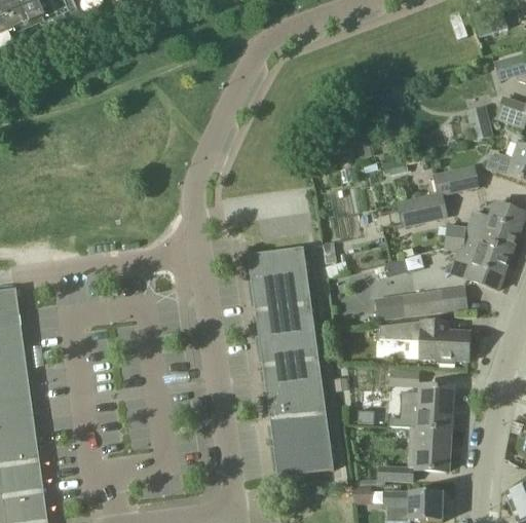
[(44,21),(35,0),(0,0),(0,38),(10,35),(44,21)]
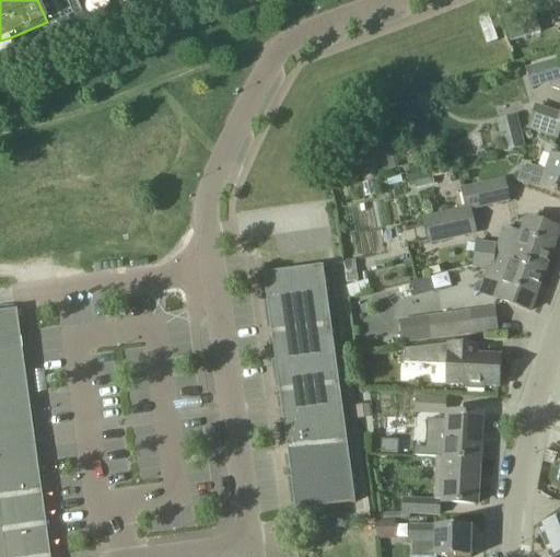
[(55,0),(56,10),(68,10),(67,0),(55,0)]
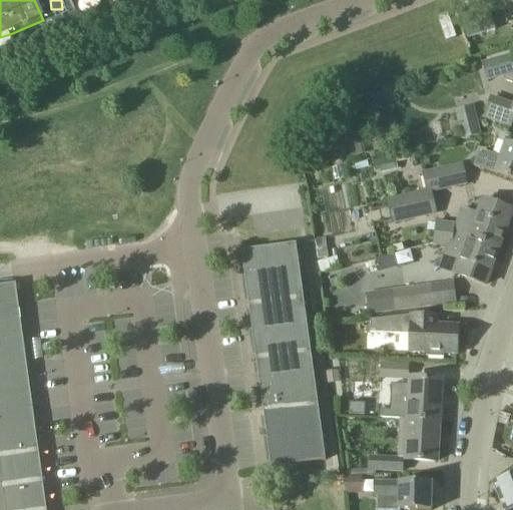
[(472,5),(460,9),(469,35),(482,31),(472,5)]
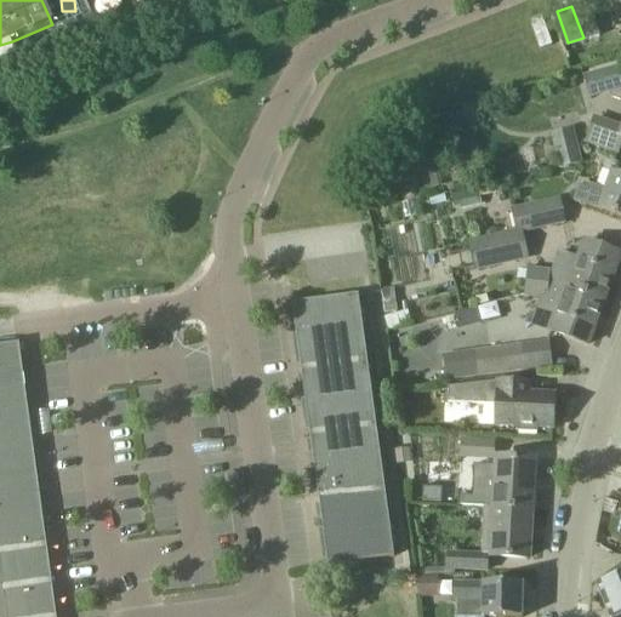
[(552,43),(542,16),(531,20),(541,46),(552,43)]
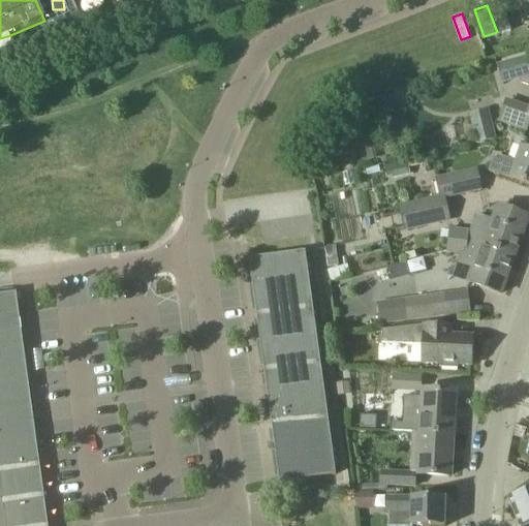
[(528,53),(496,62),(502,82),(520,78),(521,81),(528,83),(528,105),(507,98),(500,119),(527,129),(528,124),(528,53)]
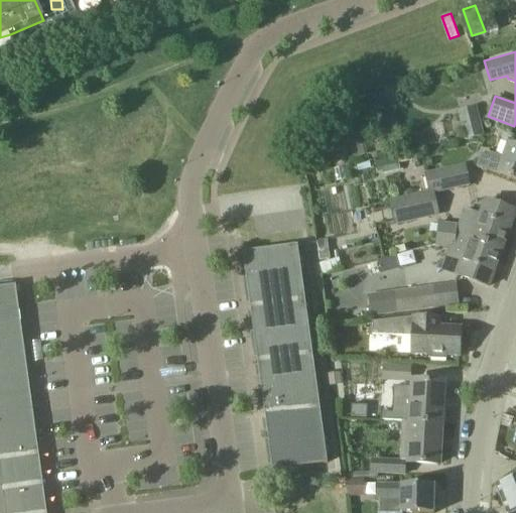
[(398,100),(393,83),(383,86),(388,104),(398,100)]
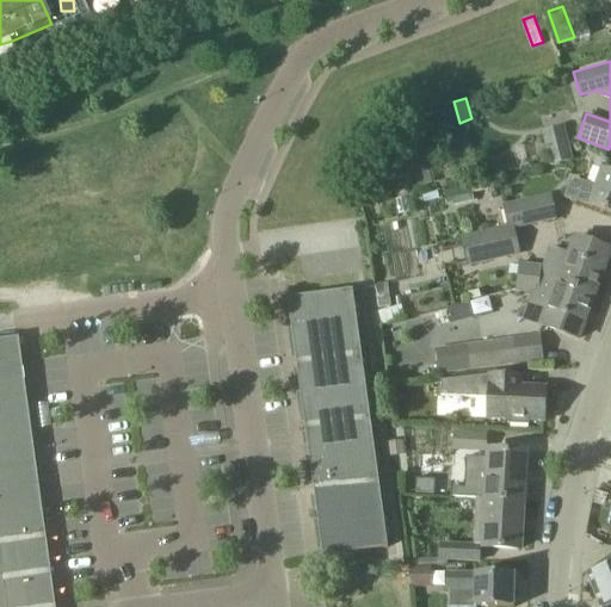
[(566,131),(563,123),(544,129),(553,162),(573,158),(566,131)]
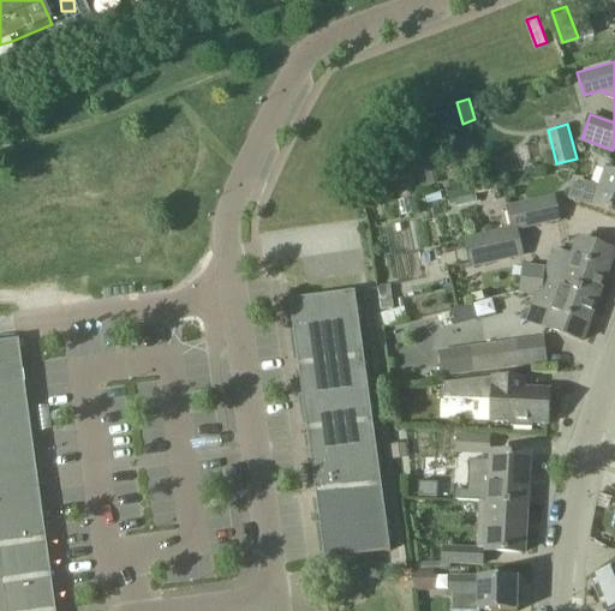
[(417,169),(421,186),(439,183),(435,166),(417,169)]
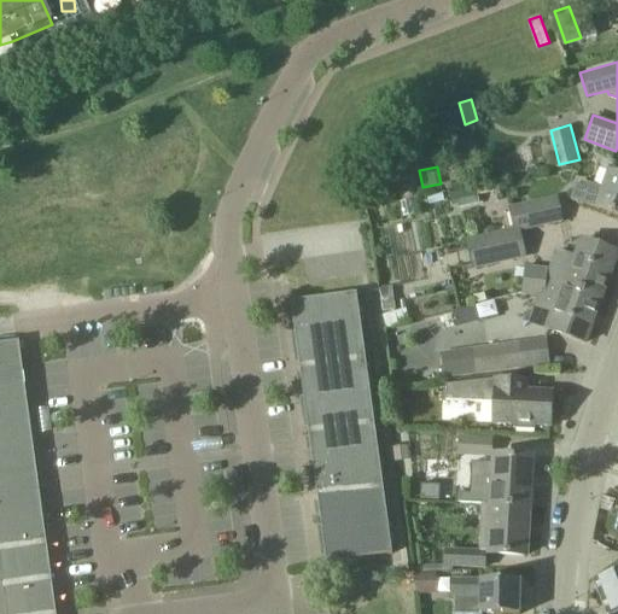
[(617,173),(611,170),(605,187),(588,181),(587,185),(577,181),(572,197),(617,212),(617,173)]
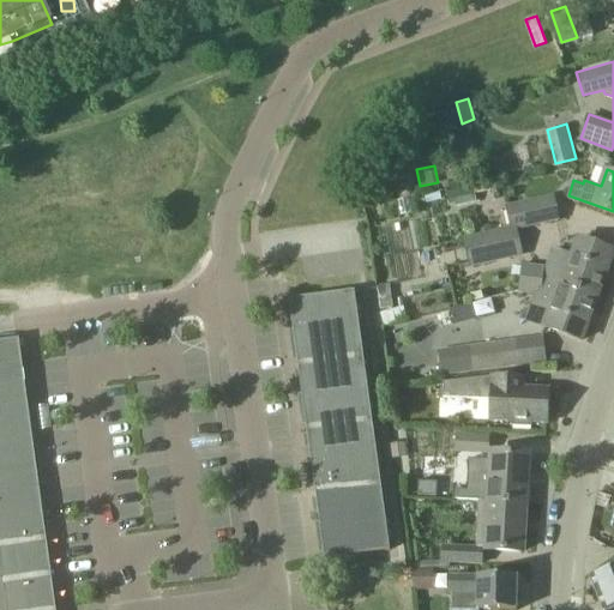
[(473,183),(447,189),(451,204),(476,198),(473,183)]
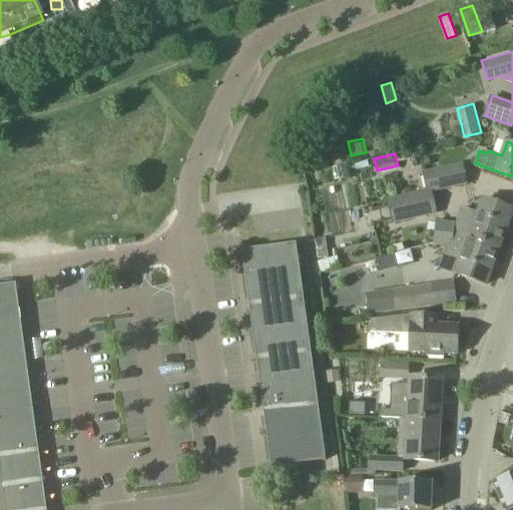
[(464,160),(422,169),(426,188),(433,187),(433,190),(468,183),(464,160)]
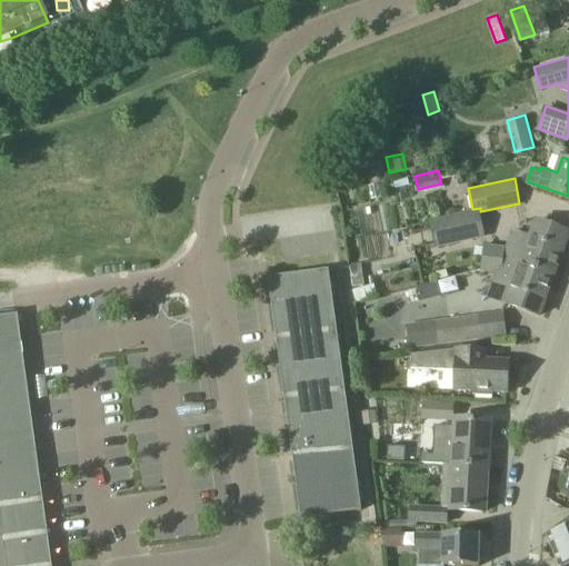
[(486,237),(480,211),(480,208),(472,209),(429,218),(435,247),(486,237)]
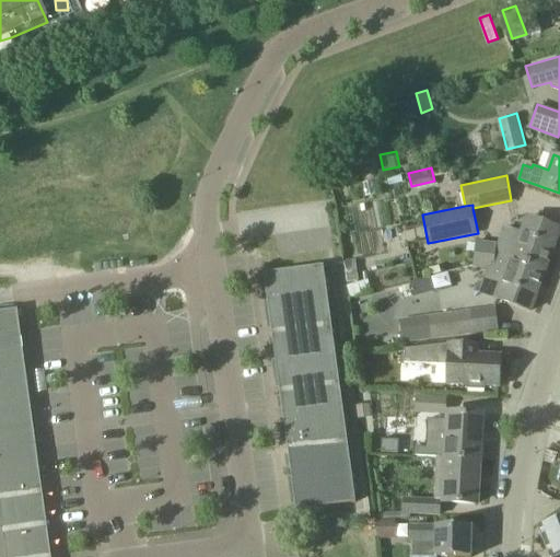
[(528,216),(523,229),(512,256),(545,268),(559,228),(528,216)]
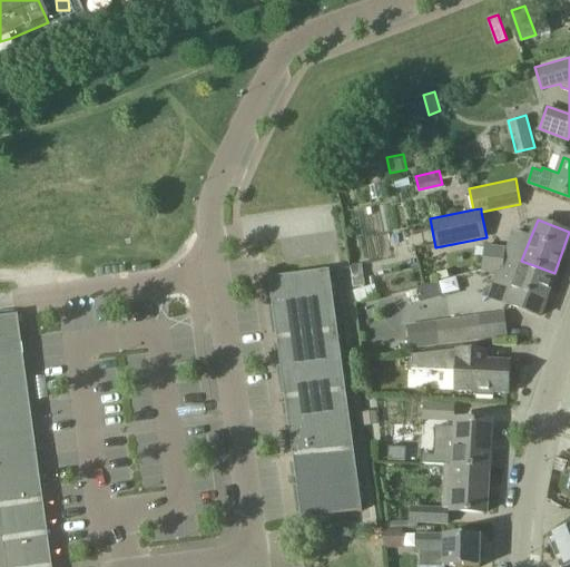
[(483,243),(482,255),(505,258),(507,246),(483,243)]
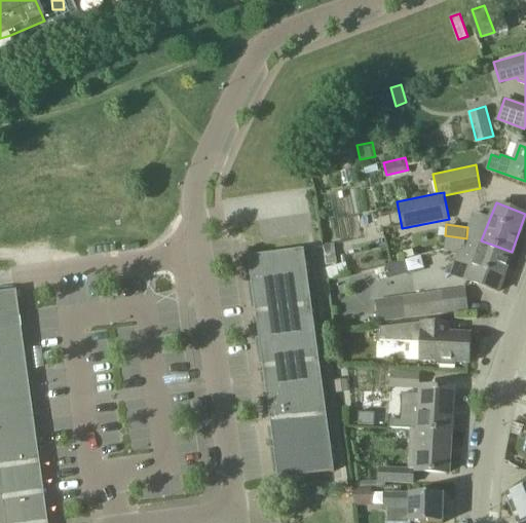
[(444,238),(443,249),(464,252),(466,238),(445,235),(444,238)]
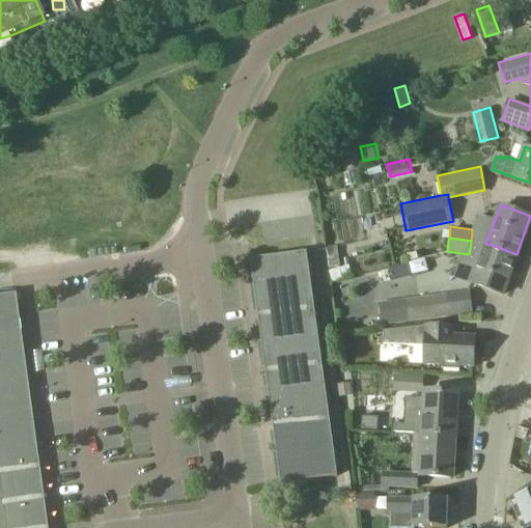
[(485,243),(471,283),(503,293),(516,254),(485,243)]
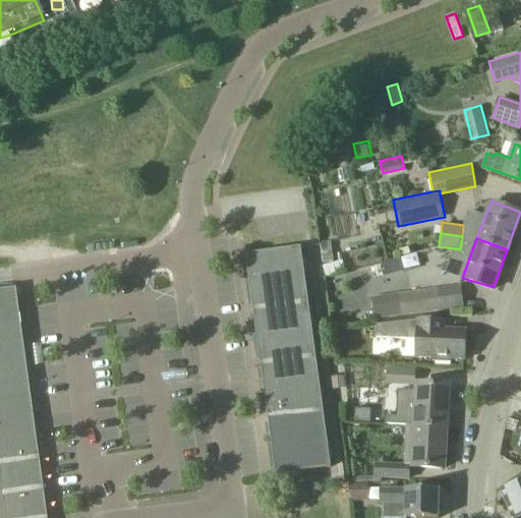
[(322,250),(332,249),(331,239),(321,240),(322,250)]
